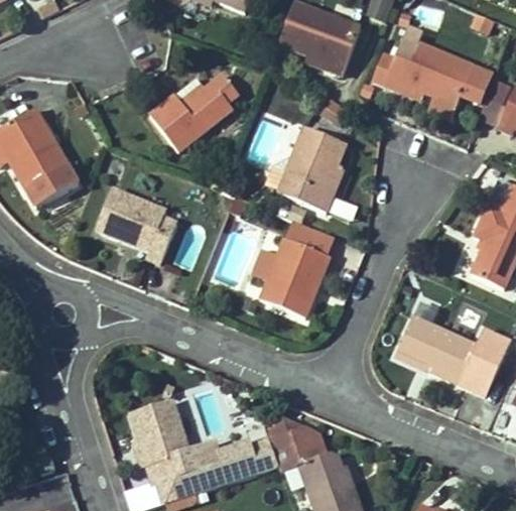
[(45,14),(57,8),(53,0),(51,0),(40,5),(45,14)]
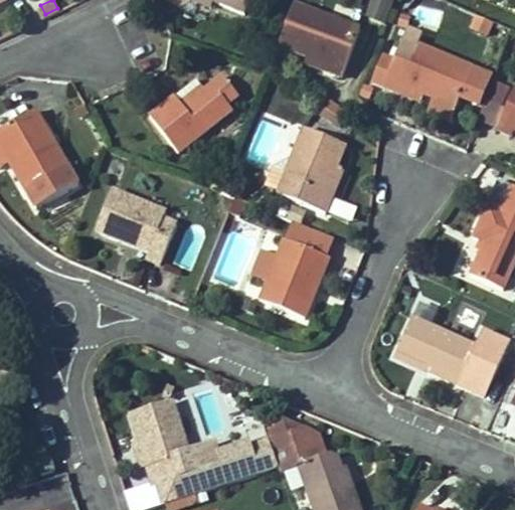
[(218,0),(244,11),(248,0),(218,0)]
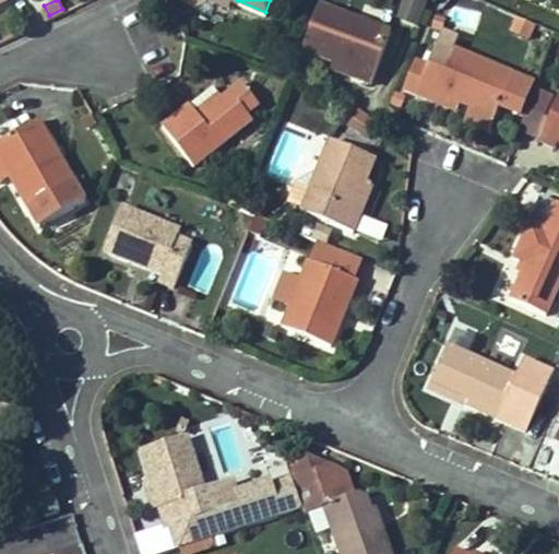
[(404,0),(399,13),(417,20),(425,0),(404,0)]
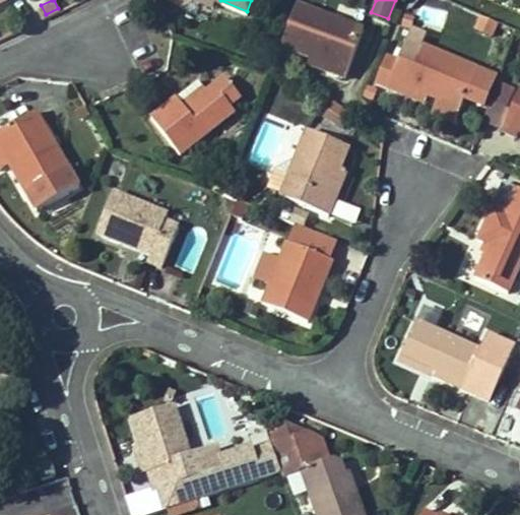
[(440,25),(447,8),(427,0),(420,0),(414,15),(440,25)]
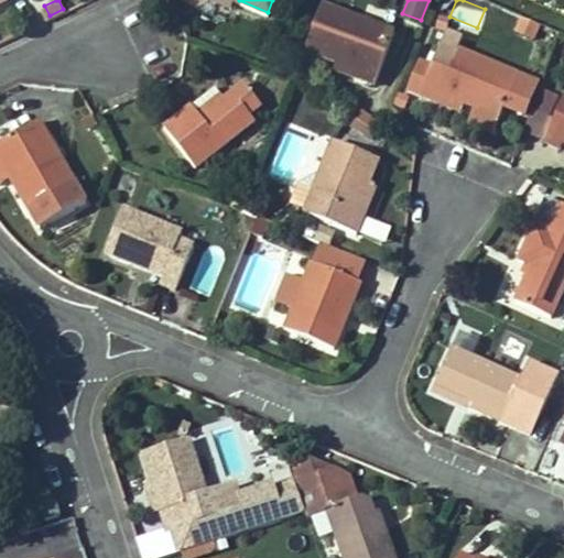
[(375,80),(394,29),(322,2),(305,46),(338,58),(361,67),(358,75),(375,80)]
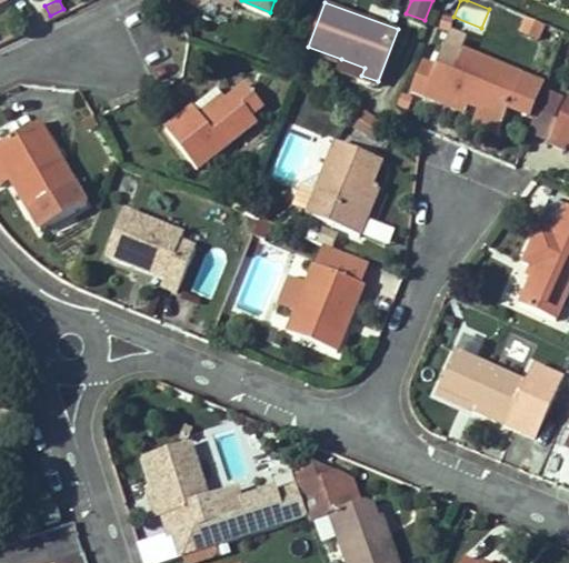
[(445,13),(440,23),(449,27),(452,17),(445,13)]
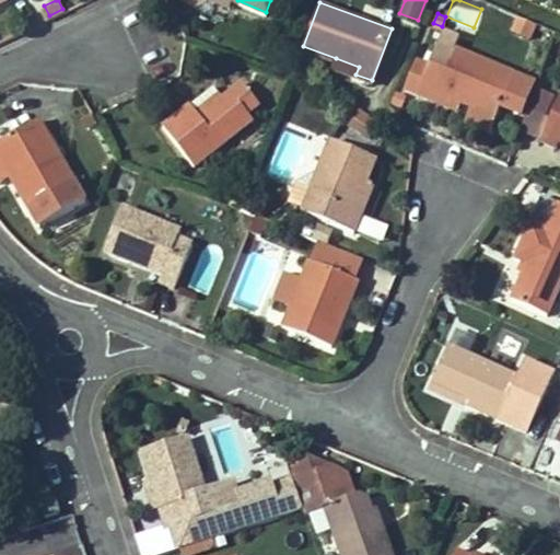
[(513,27),(528,34),(534,22),(518,14),(513,27)]
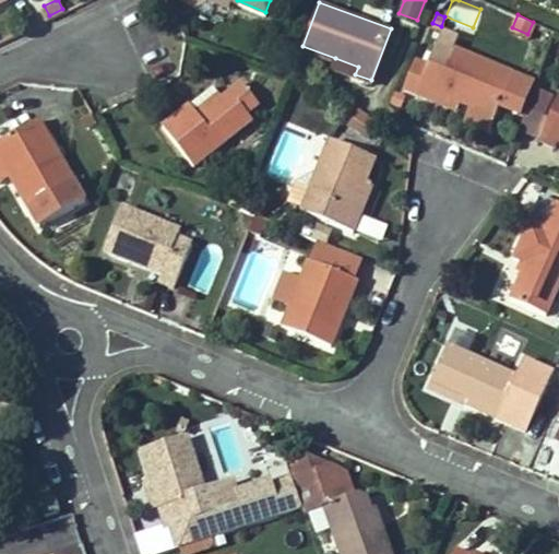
[(438,37),(454,45),(458,37),(440,30),(438,37)]
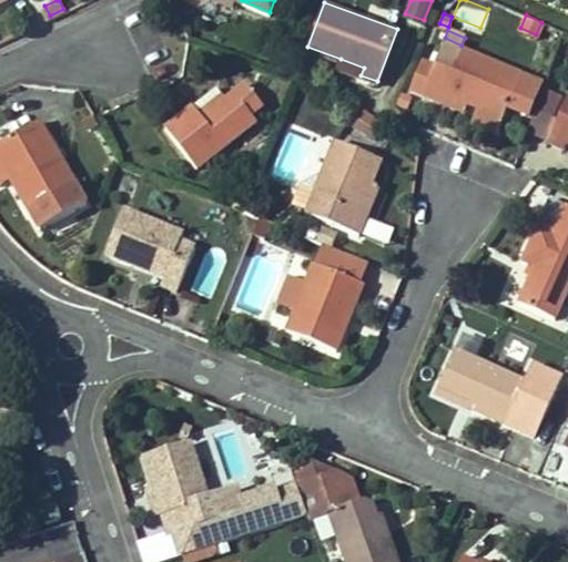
[(526,111),(540,79),(462,46),(445,38),(435,62),(423,58),(411,87),(440,99),(440,98),(448,80),(472,89),(483,94),(475,112),(499,122),(508,103),(526,111)]
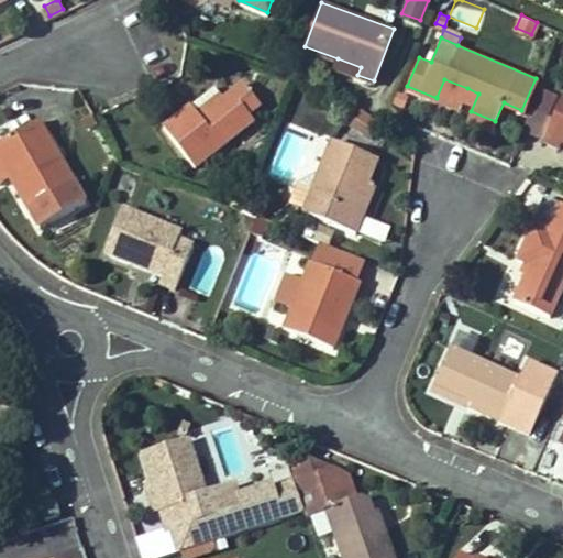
[(334,66),(357,75),(361,67),(338,58),(334,66)]
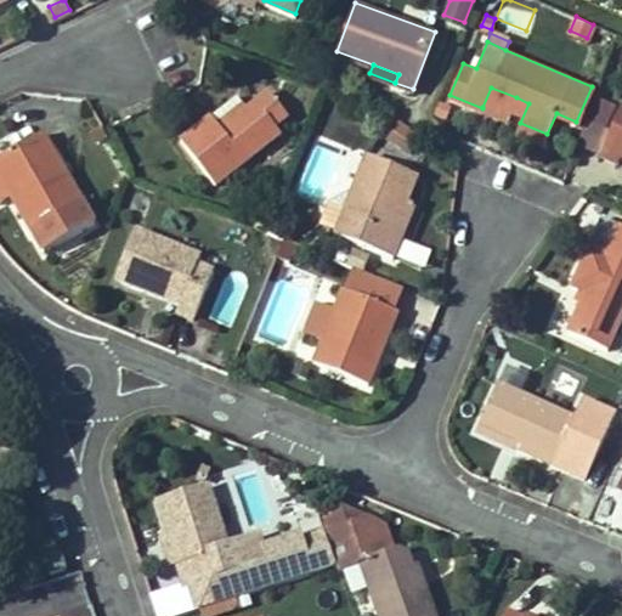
[(281,130),(275,122),(288,112),(270,88),(247,105),(238,92),(181,137),(215,181),(281,130)]
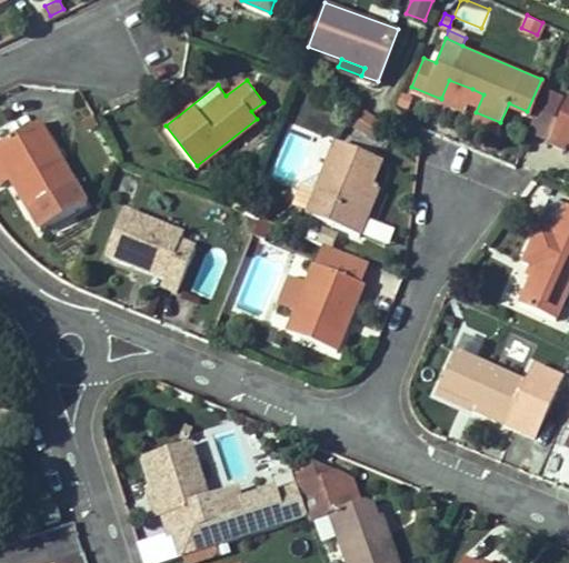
[(449,80),(441,98),(465,108),(472,89),(449,80)]
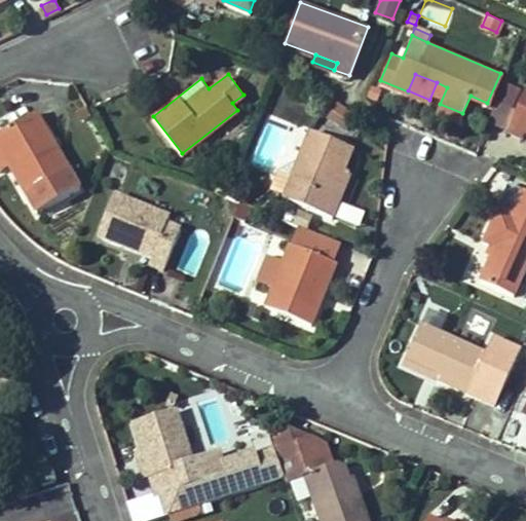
[(525,85),(517,107),(508,128),(523,135),(525,128),(525,85)]
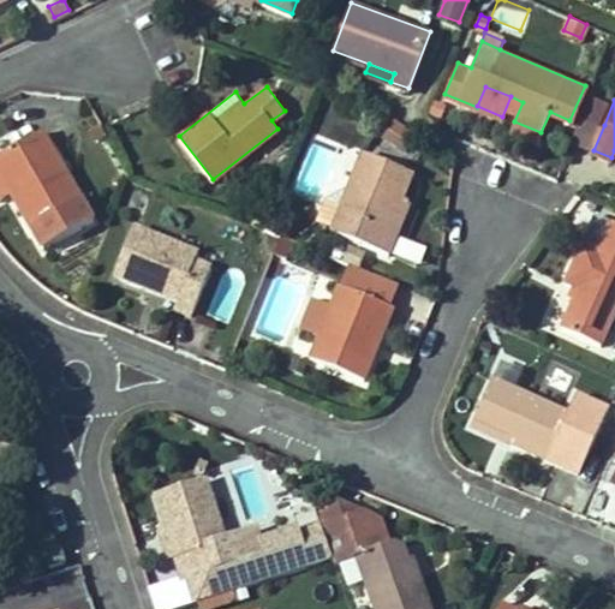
[(392,114),(387,123),(410,138),(416,130),(392,114)]
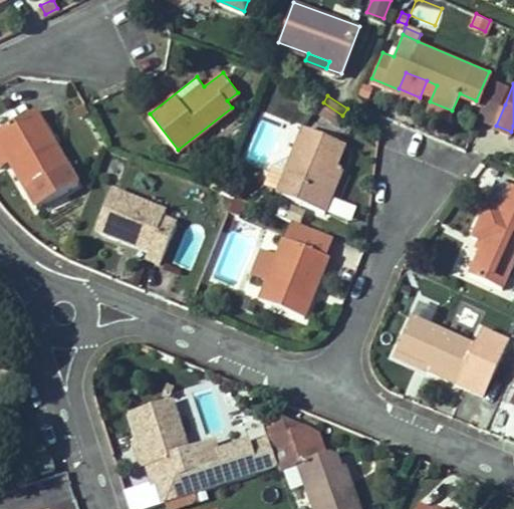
[(479,117),(496,125),(505,104),(488,97),(479,117)]
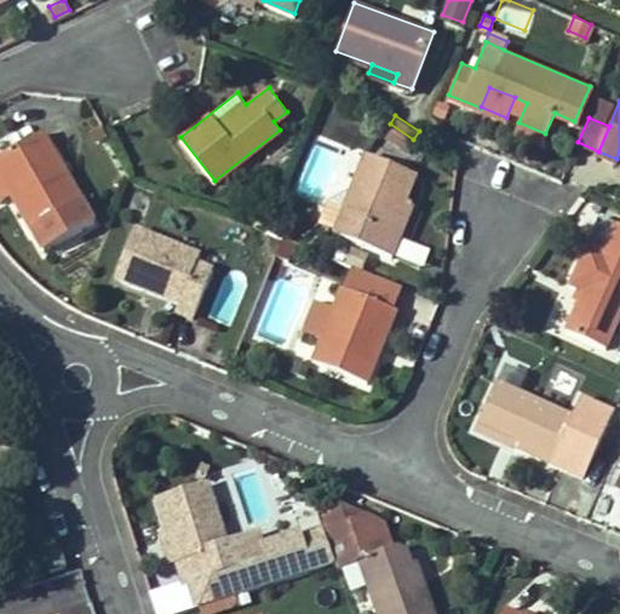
[(107,133),(101,121),(92,126),(98,138),(107,133)]
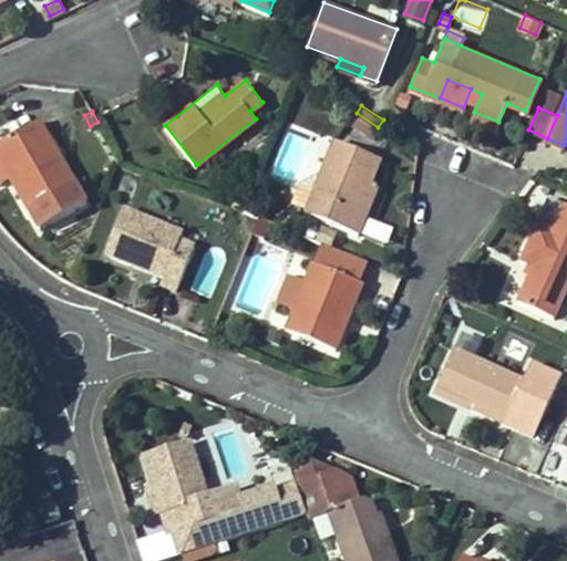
[(378,127),(357,113),(352,121),(374,135),(379,128),(378,127)]
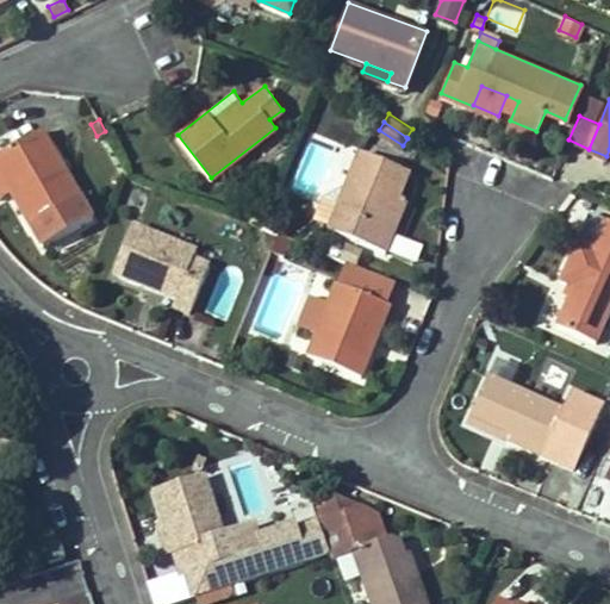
[(53,144),(43,126),(0,150),(0,168),(43,244),(93,216),(64,166),(60,169),(47,147),(53,144)]
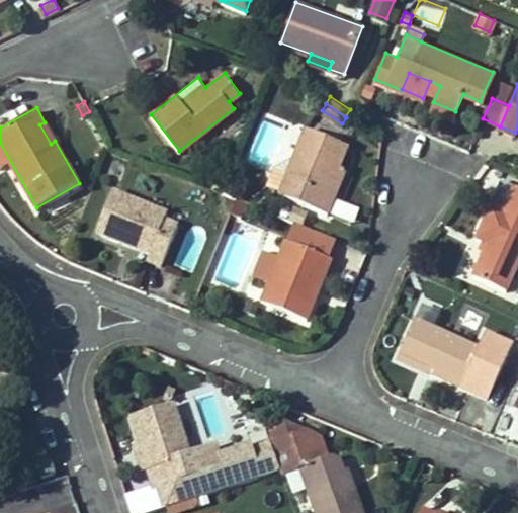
[(55,141),(45,122),(39,124),(51,144),(55,141)]
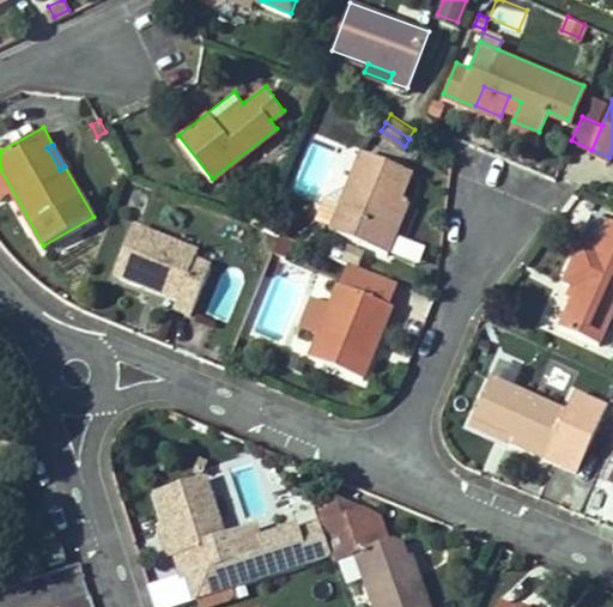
[(401,194),(412,169),(363,150),(347,187),(344,184),(325,195),(315,218),(332,225),(332,228),(387,250),(395,230),(388,226),(401,194)]
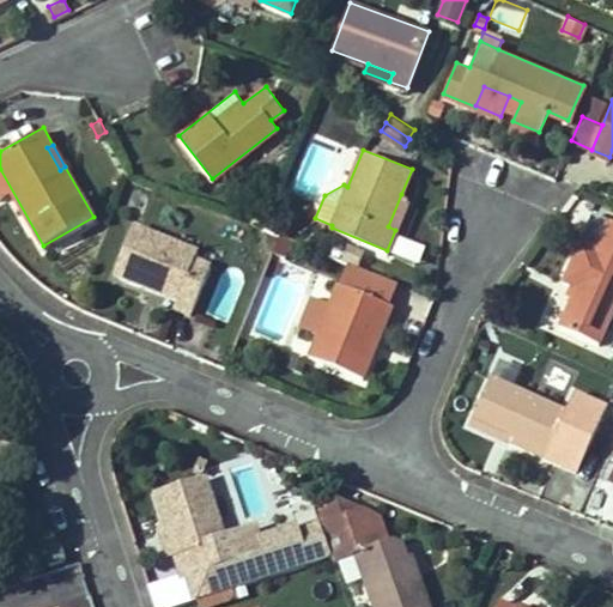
[(0,169),(0,194),(11,188),(0,169)]
